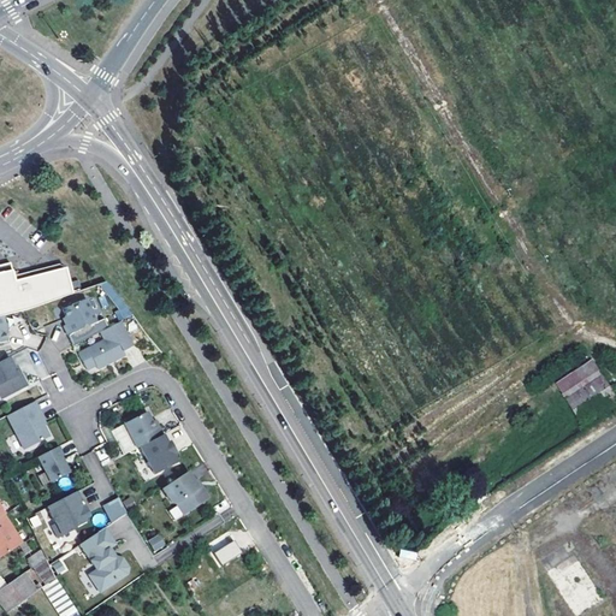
[(0,265),(0,315),(3,315),(21,311),(71,295),(65,270),(59,266),(35,271),(12,277),(10,264),(0,265)]
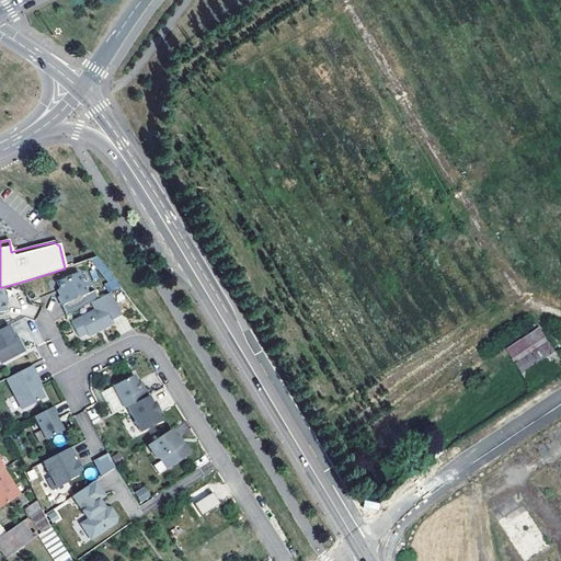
[(61,296),(57,298),(66,315),(90,302),(98,298),(93,290),(87,294),(76,273),(56,284),(61,296)]
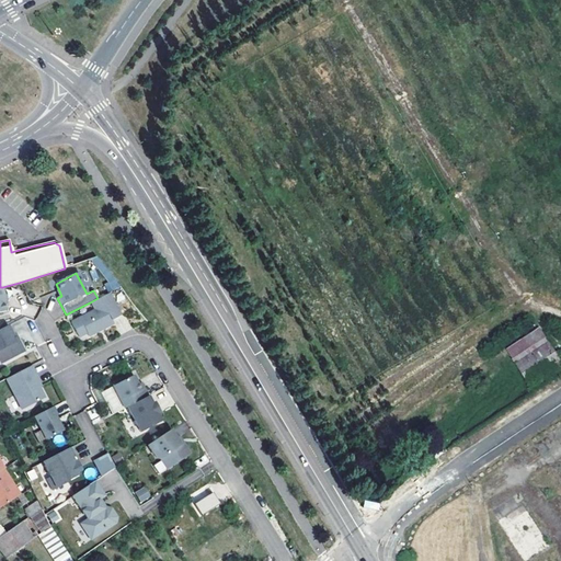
[(94,310),(70,322),(78,336),(86,333),(88,336),(112,323),(111,320),(119,316),(107,294),(98,298),(90,302),(94,310)]
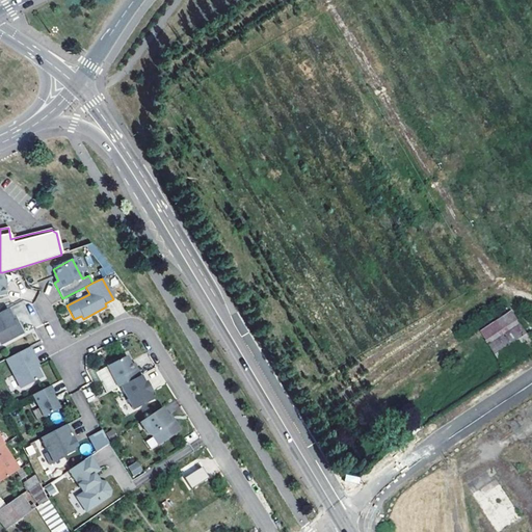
[(7,309),(0,312),(0,342),(1,345),(23,334),(18,323),(15,324),(11,317),(7,309)]
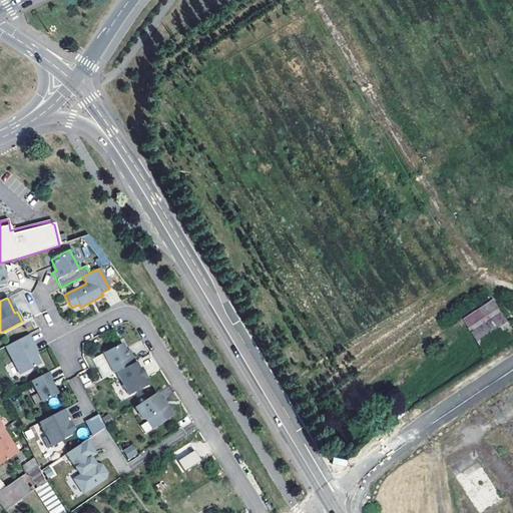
[(473,338),(503,319),(496,308),(466,327),(473,338)]
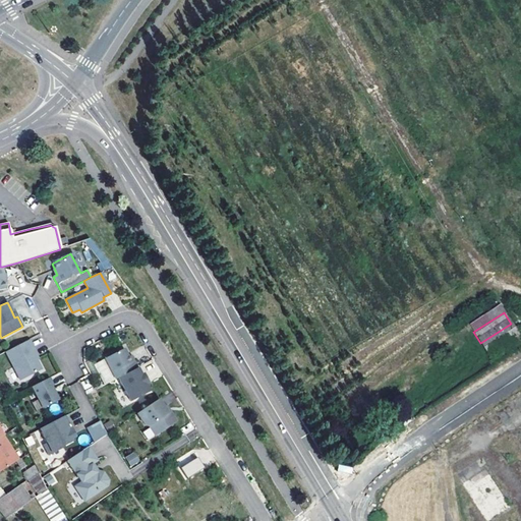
[(511,324),(480,343),(489,357),(507,345),(513,353),(520,347),(520,339),(519,337),(511,324)]
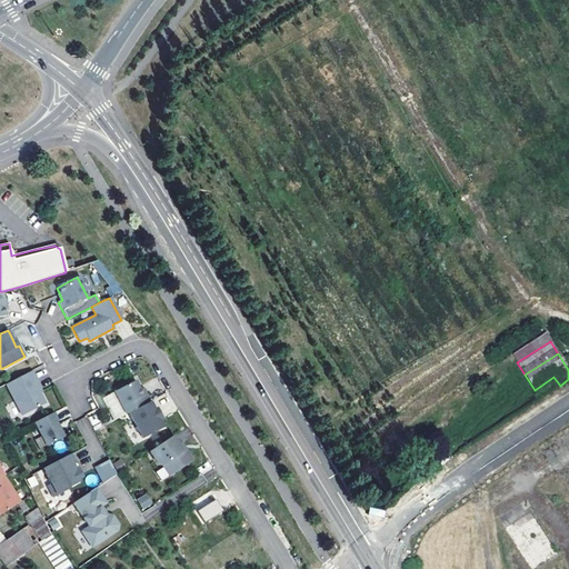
[(31,370),(6,383),(22,416),(45,403),(38,389),(40,388),(31,370)]
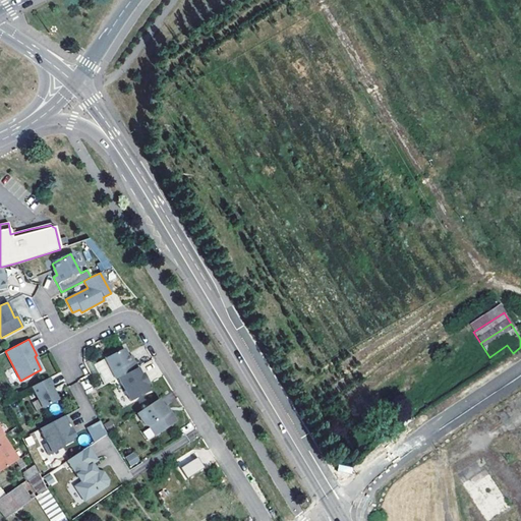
[(105,358),(115,380),(118,378),(137,367),(133,360),(130,361),(128,357),(123,348),(105,358)]
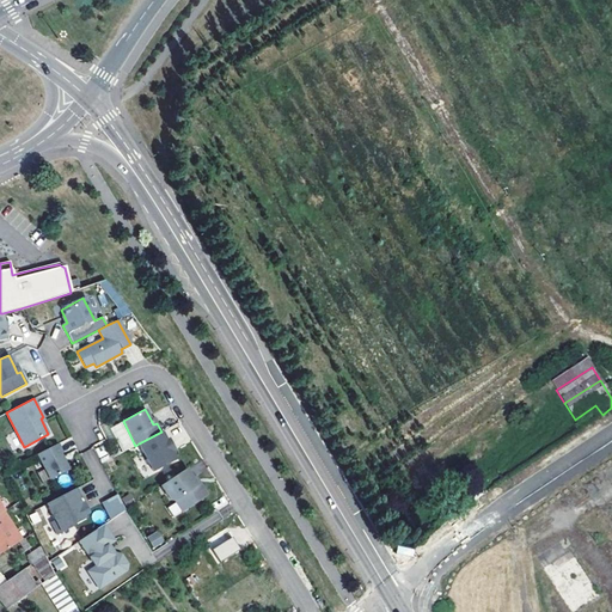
[(161,432),(139,444),(153,471),(176,459),(171,451),(166,440),(161,432)]
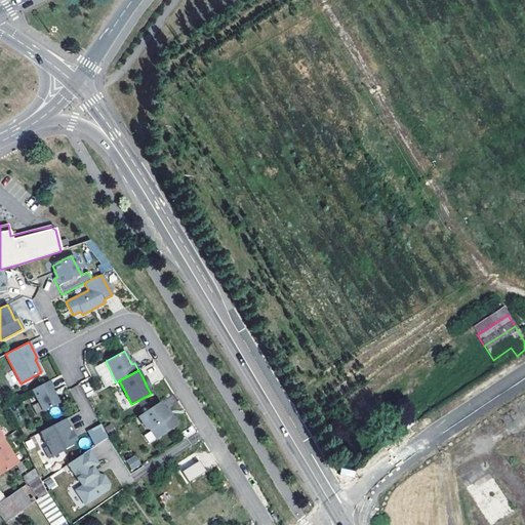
[(49,380),(32,390),(43,411),(58,403),(51,390),(53,389),(49,380)]
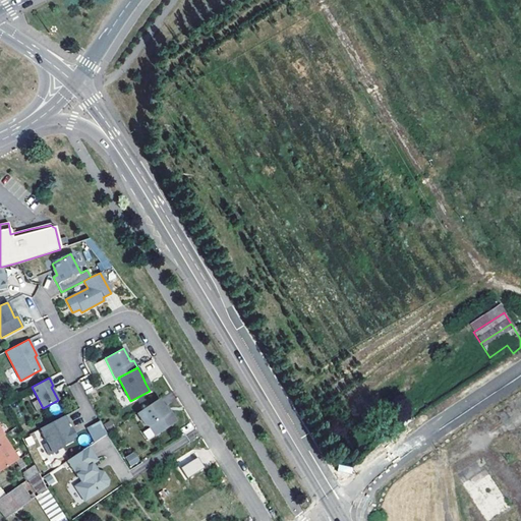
[(157,400),(135,414),(143,426),(148,426),(154,437),(173,423),(173,419),(170,414),(166,414),(162,407),(157,400)]
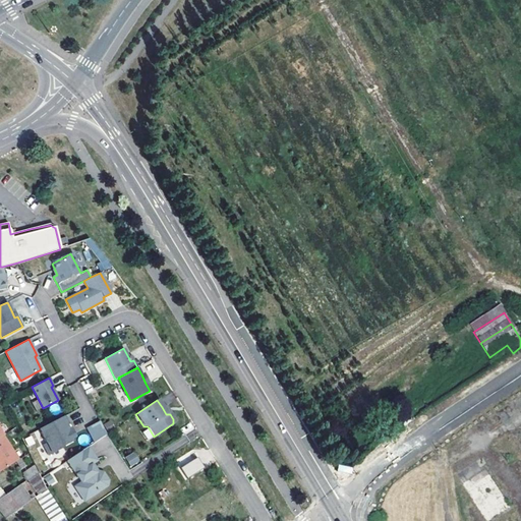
[(48,407),(53,414),(60,410),(56,402),(48,407)]
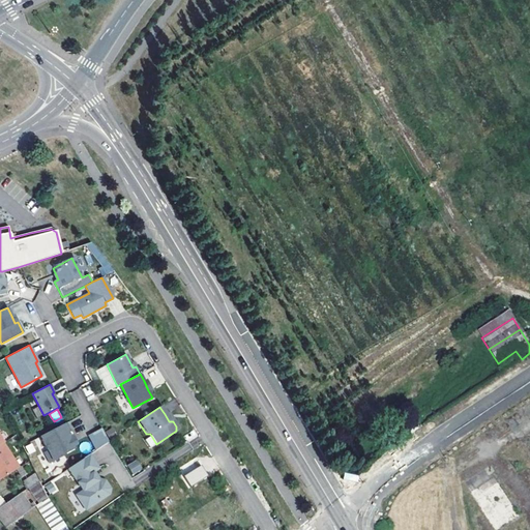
[(65,422),(39,436),(48,450),(43,452),(49,463),(64,455),(63,454),(74,449),(71,446),(67,438),(69,437),(67,433),(69,431),(65,422)]
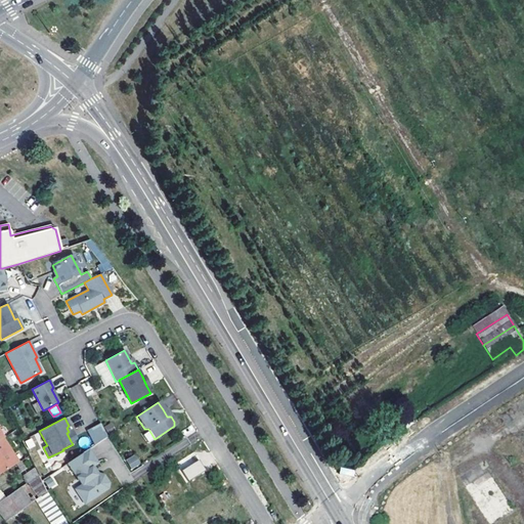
[(401,426),(404,429),(411,425),(408,421),(401,426)]
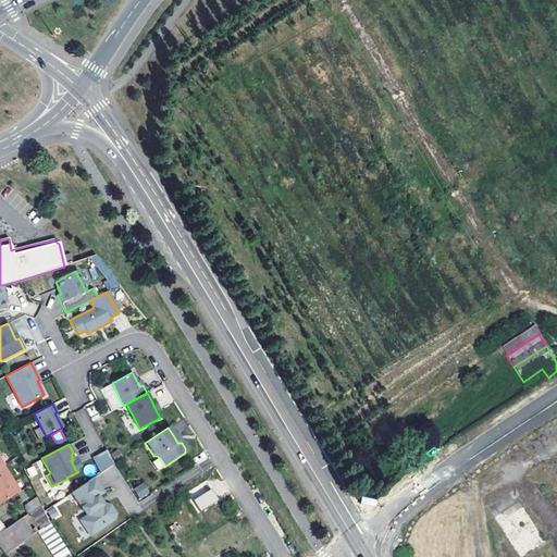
[(106,449),(91,456),(100,472),(113,463),(106,449)]
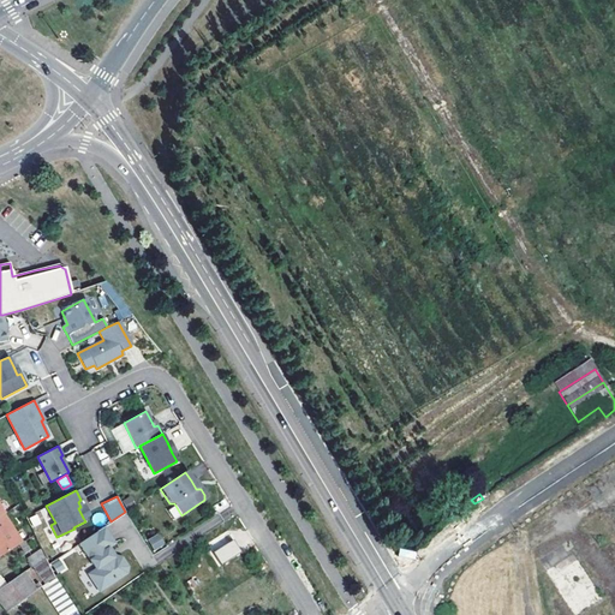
[(81,507),(78,508),(83,518),(89,515),(83,505),(81,507)]
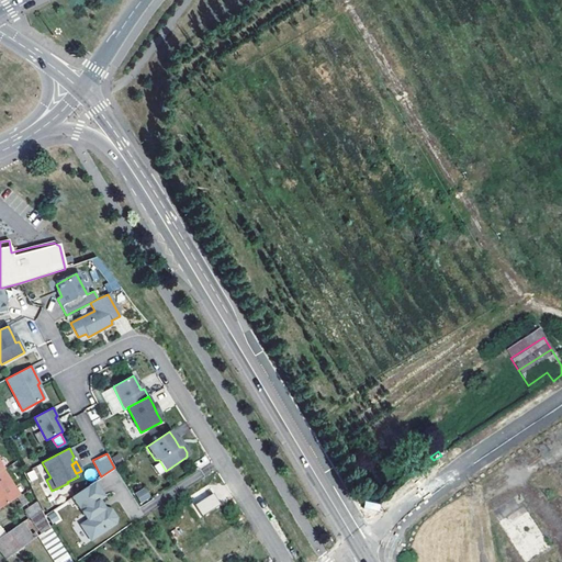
[(0,508),(20,496),(20,495),(3,470),(4,470),(0,463),(0,508)]
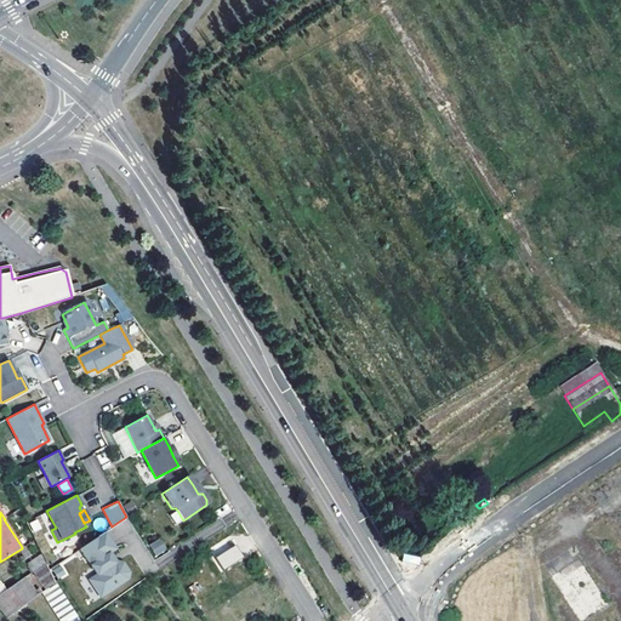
[(29,523),(34,533),(43,528),(39,519),(29,523)]
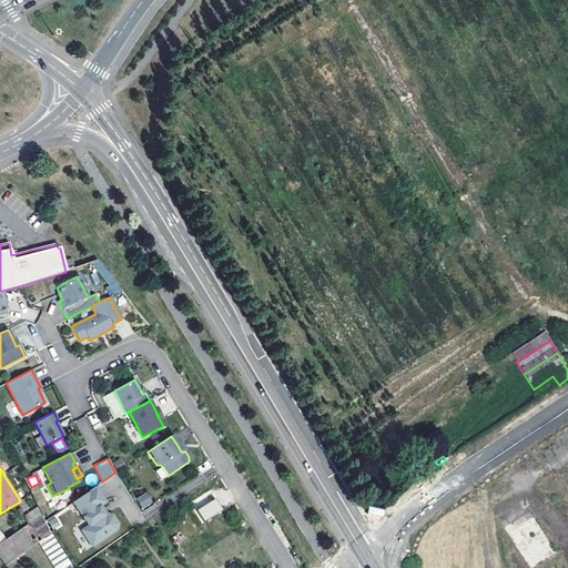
[(94,486),(72,501),(88,525),(91,529),(84,535),(91,545),(117,528),(118,523),(112,514),(105,513),(104,514),(101,509),(103,508),(101,505),(105,501),(94,486)]
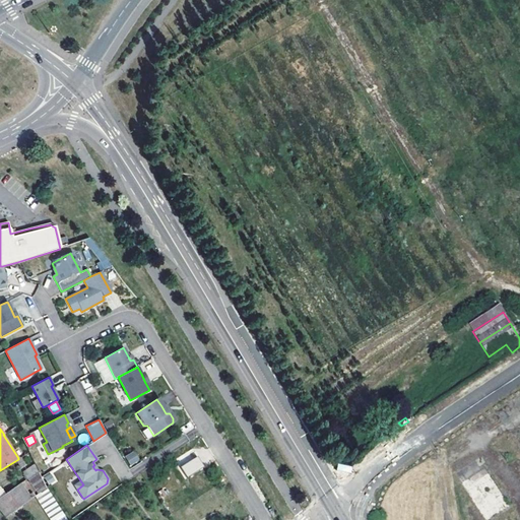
[(133,453),(126,458),(130,465),(138,459),(133,453)]
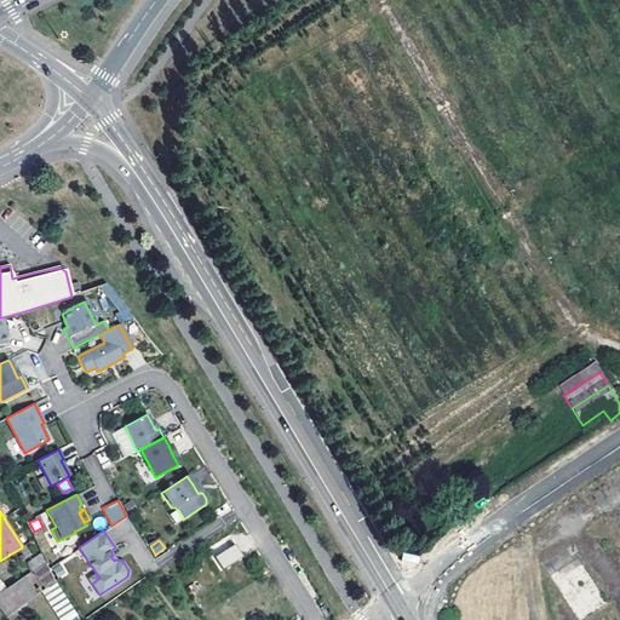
[(214,557),(223,569),(244,557),(235,544),(214,557)]
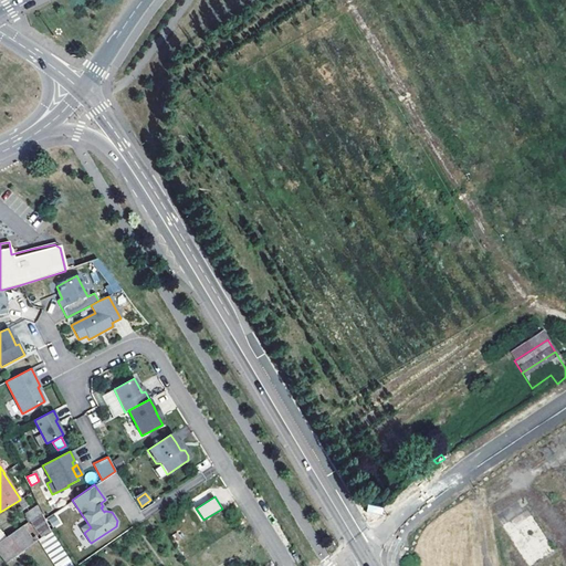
[(368,504),(367,511),(381,514),(383,507),(368,504)]
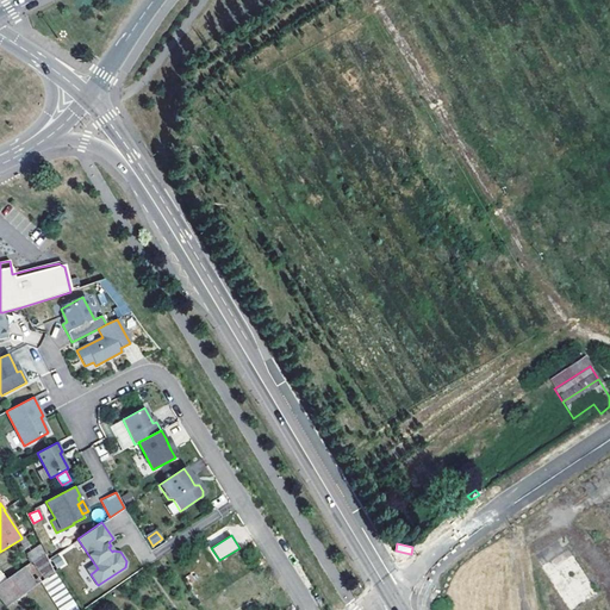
[(44,553),(41,546),(27,554),(31,558),(26,560),(29,564),(44,553)]
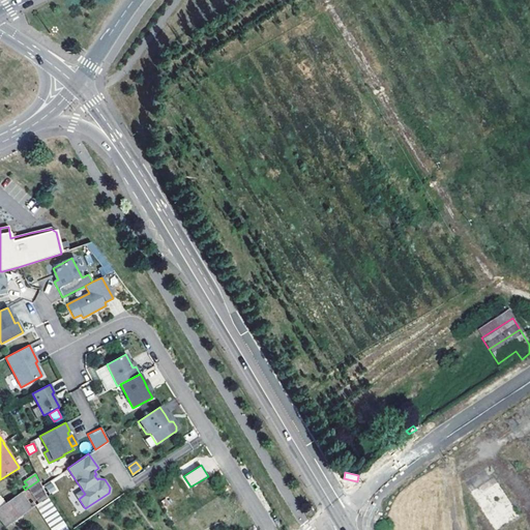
[(48,494),(57,492),(55,481),(46,483),(48,494)]
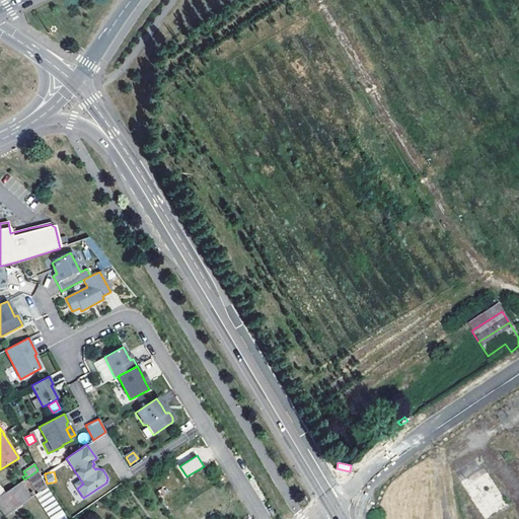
[(73,484),(77,489),(83,484),(80,479),(73,484)]
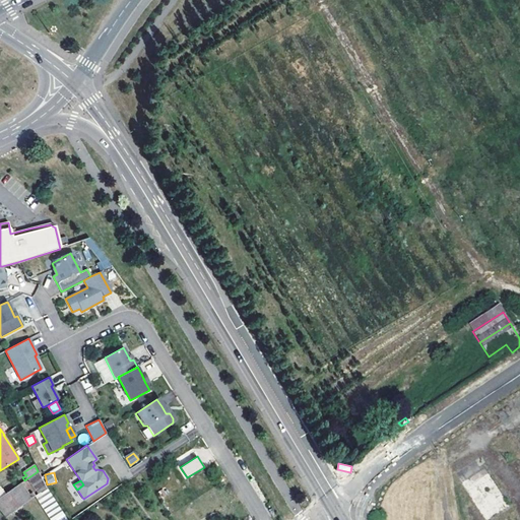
[(19,484),(0,498),(0,511),(5,518),(33,497),(30,494),(27,496),(19,484)]
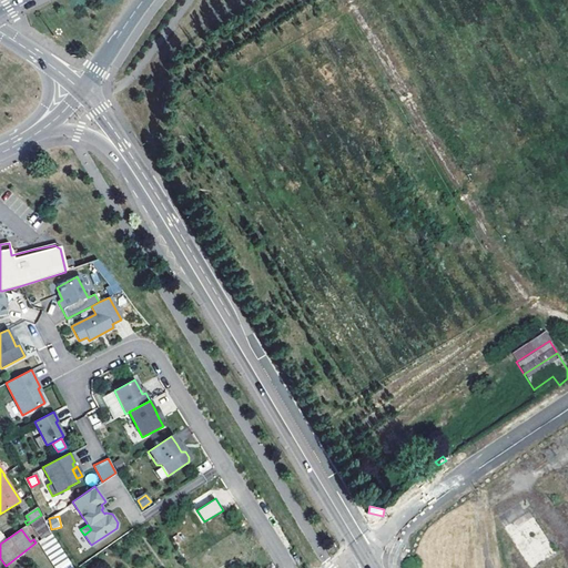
[(72,567),(52,533),(39,540),(54,567),(72,567)]
